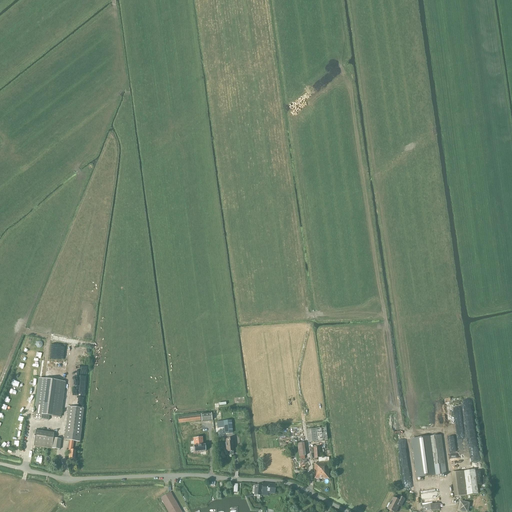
[(39,379),(34,419),(49,421),(49,415),(60,417),(65,382),(39,379)]
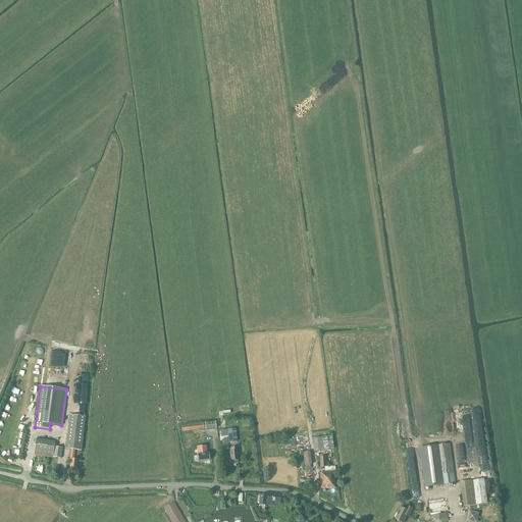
[(71,450),(75,450),(82,451),(86,417),(70,415),(66,449),(71,450)]
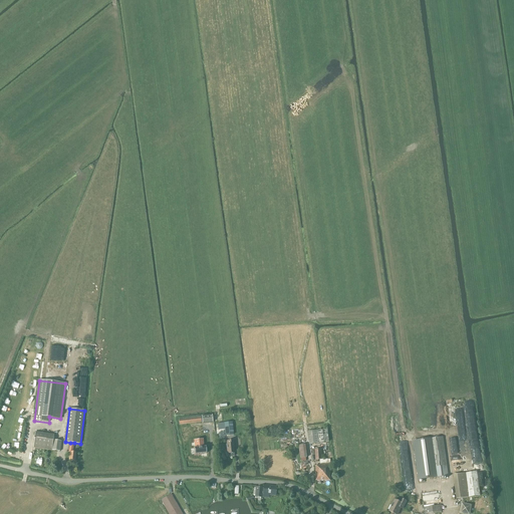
[(203,424),(213,422),(213,415),(202,417),(203,424)]
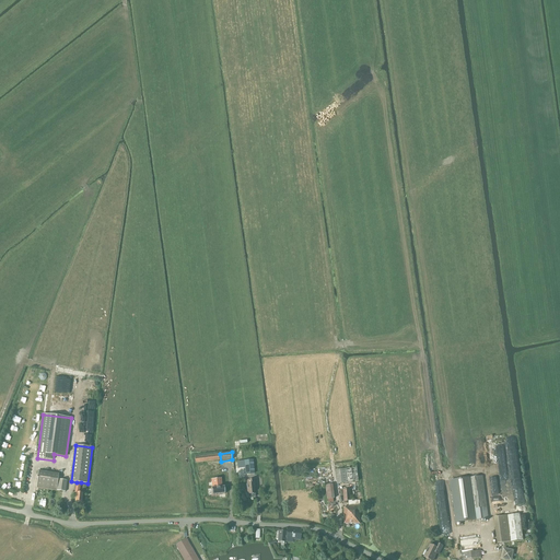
[(253,461),(237,462),(238,468),(245,468),(246,475),(255,474),(253,461)]
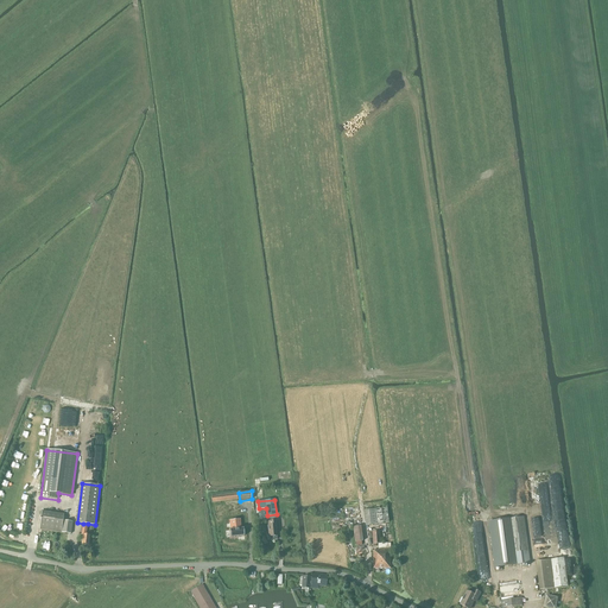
[(388,508),(377,510),(378,524),(390,523),(388,508)]
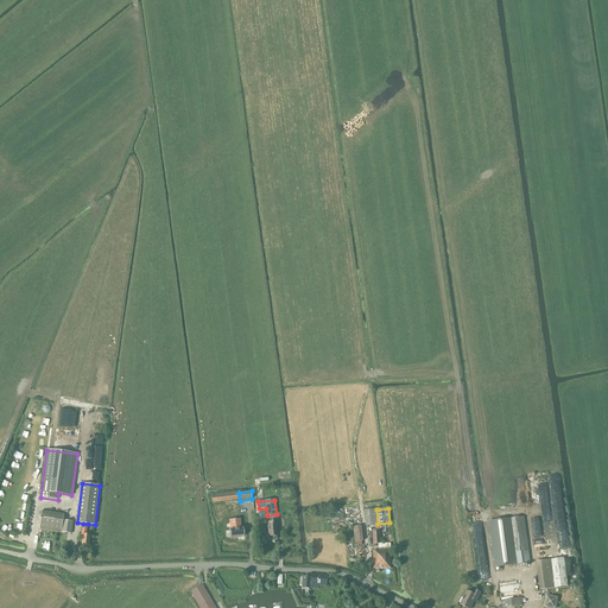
[(378,525),(378,524),(377,510),(365,511),(367,526),(378,525)]
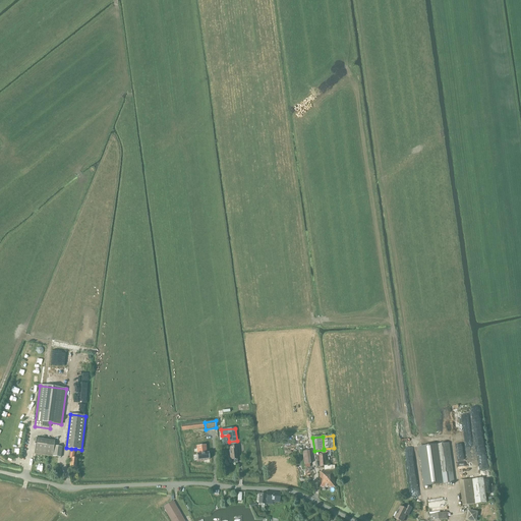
[(34,454),(53,457),(54,446),(55,442),(36,439),(34,454)]
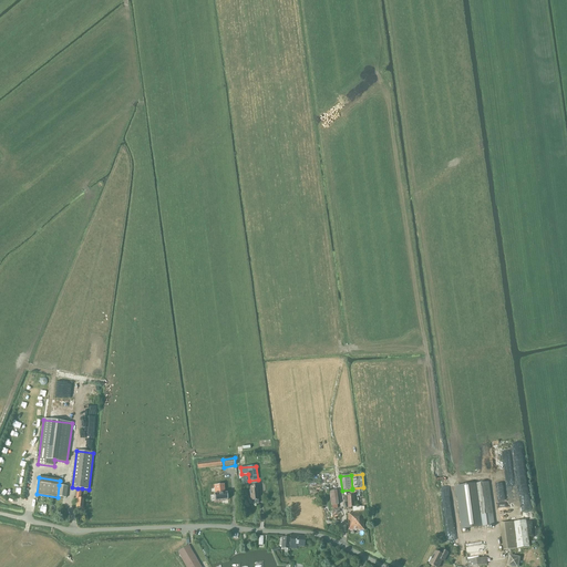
[(490,482),(457,486),(463,529),(495,526),(490,482)]
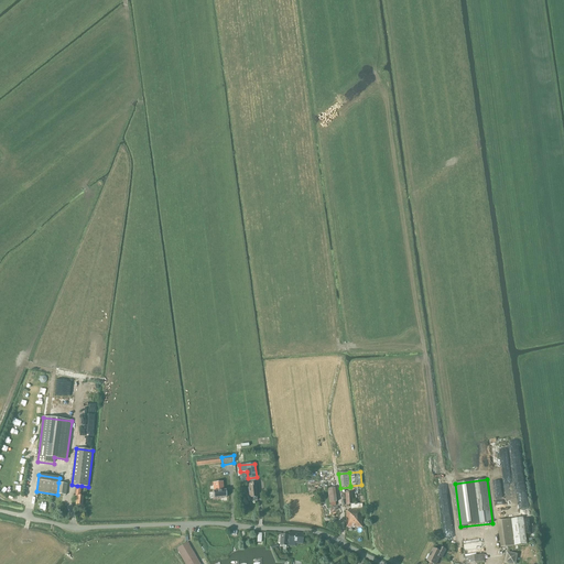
[(67,485),(58,483),(57,495),(66,496),(67,485)]
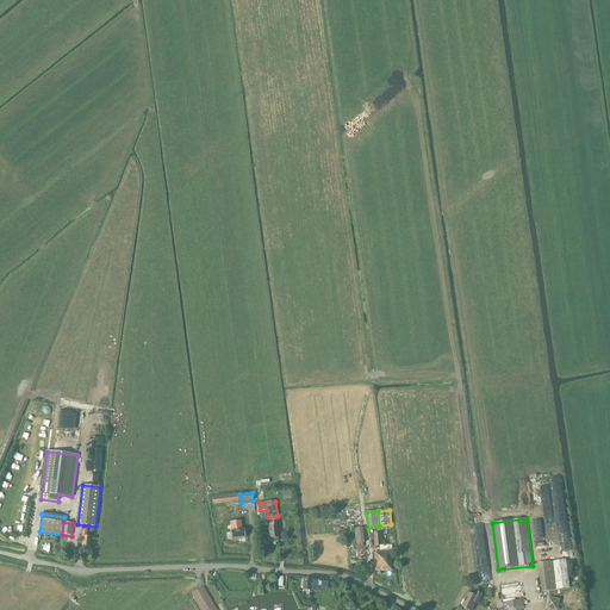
[(241,522),(230,523),(231,533),(230,533),(231,540),(244,539),(243,531),(242,531),(241,522)]
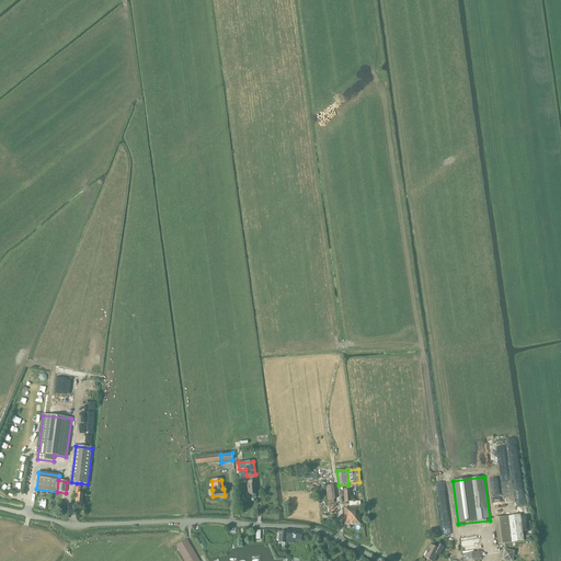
[(345,525),(361,525),(361,507),(356,507),(355,503),(351,503),(350,507),(350,508),(345,508),(345,525)]
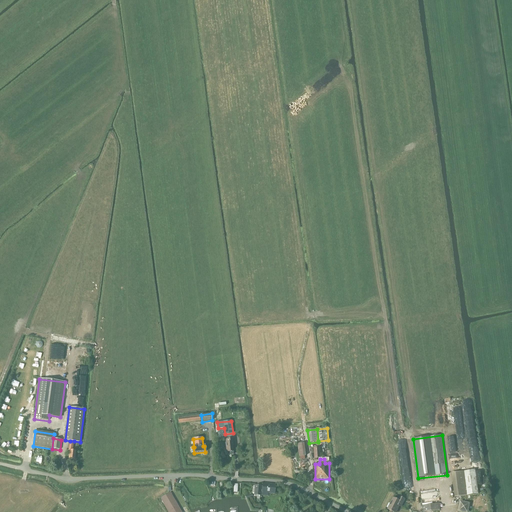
[(477,470),(465,471),(468,495),(480,494),(477,470)]
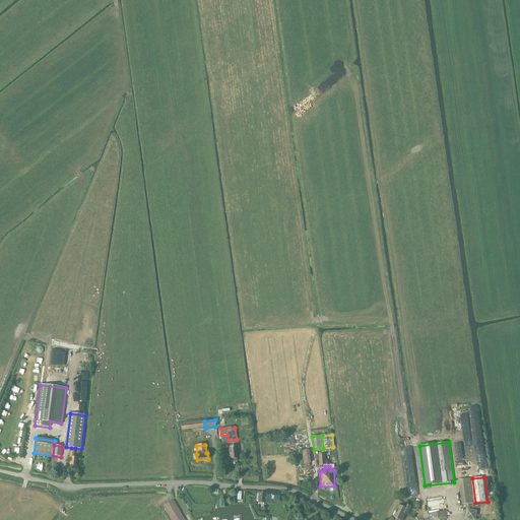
[(462,505),(475,503),(472,478),(459,480),(462,505)]
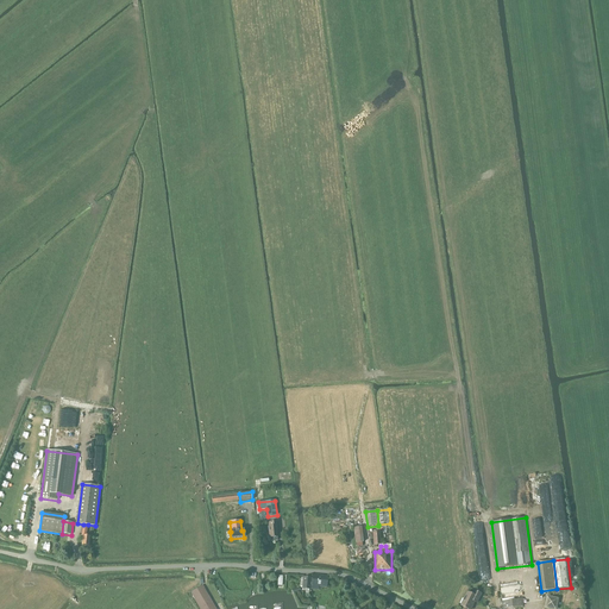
[(327,586),(327,577),(313,576),(313,578),(303,578),(301,578),(301,586),(303,586),(303,589),(313,590),(313,585),(327,586)]
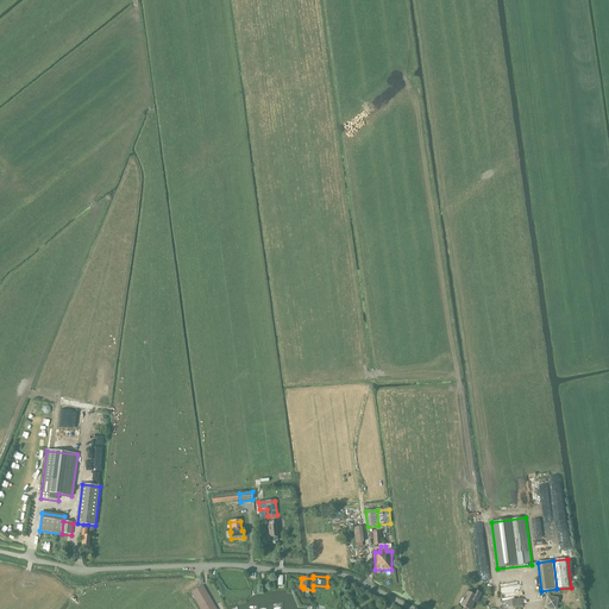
[(200,608),(215,608),(203,586),(192,592),(200,608)]
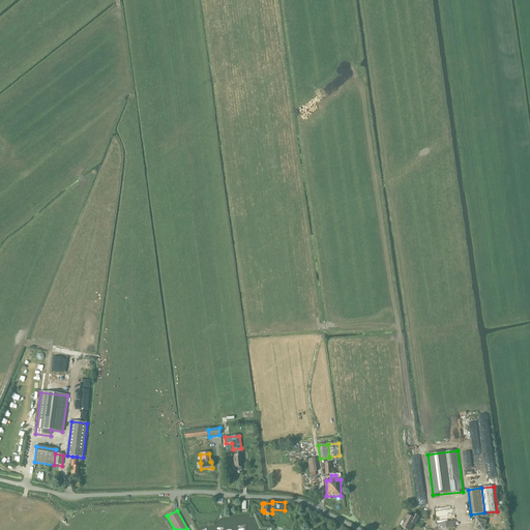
[(415,525),(419,517),(414,514),(413,519),(408,516),(402,527),(407,529),(410,529),(414,524),(415,525)]
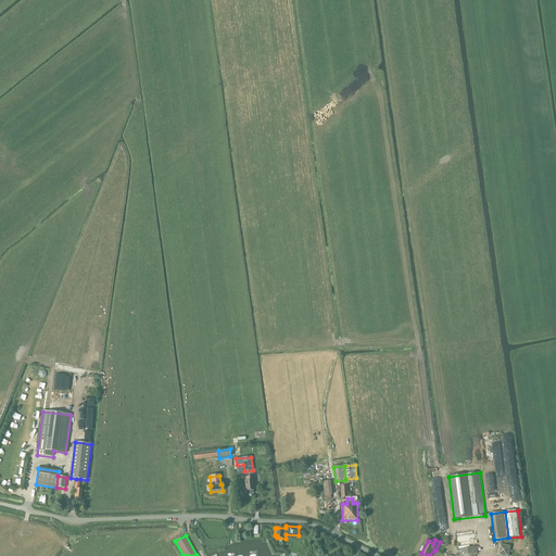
[(500,544),(497,555),(501,555),(508,555),(510,546),(500,544)]
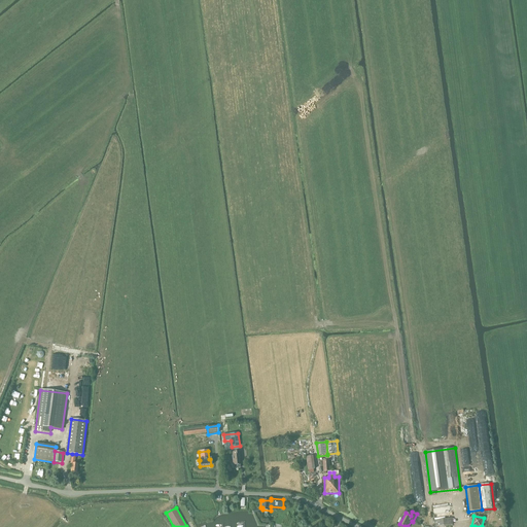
[(452,518),(434,521),(434,526),(437,526),(453,525),(452,518)]
